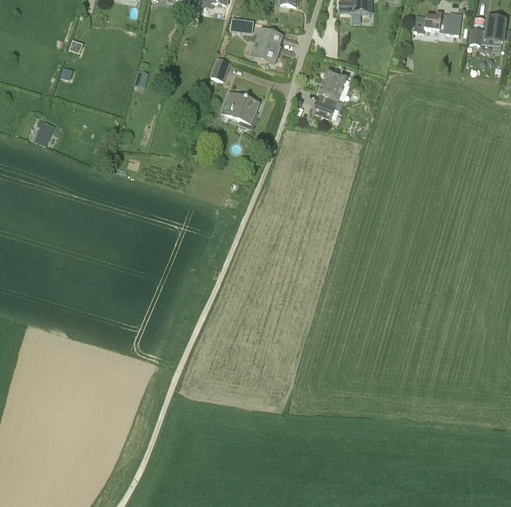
[(227,5),(227,0),(203,0),(202,6),(214,8),(214,3),(227,5)]
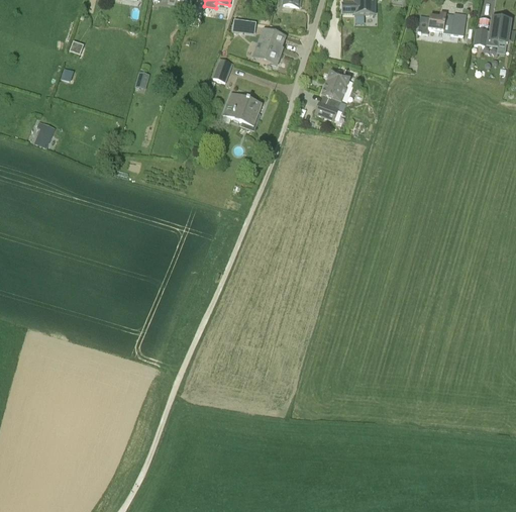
[(355,0),(355,1),(342,1),(342,11),(354,11),(354,13),(375,13),(375,0),(355,0)]
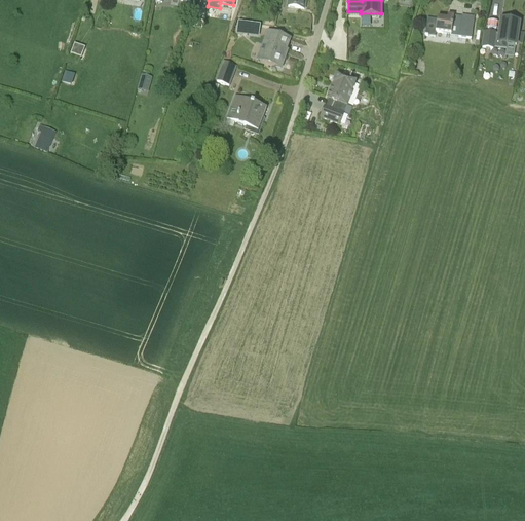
[(473,35),(475,24),(476,13),(462,11),(462,14),(455,13),(455,12),(449,11),(448,15),(439,14),(438,15),(428,14),(427,25),(426,31),(437,33),(437,28),(452,30),(452,32),(473,35)]
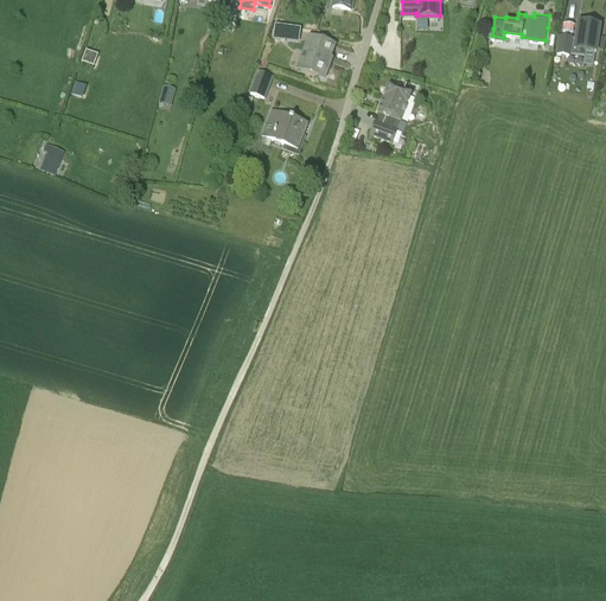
[(557,49),(557,50),(569,51),(585,52),(586,46),(595,48),(600,21),(580,18),(578,34),(560,32),(557,49)]
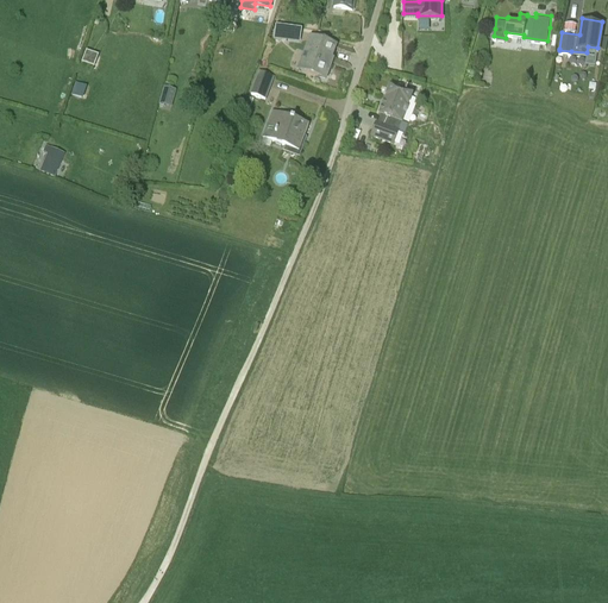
[(348,27),(361,30),(362,23),(349,20),(348,27)]
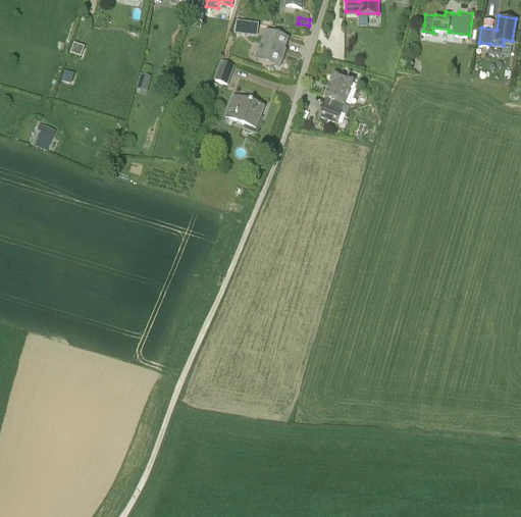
[(257,34),(258,23),(248,21),(246,33),(257,34)]
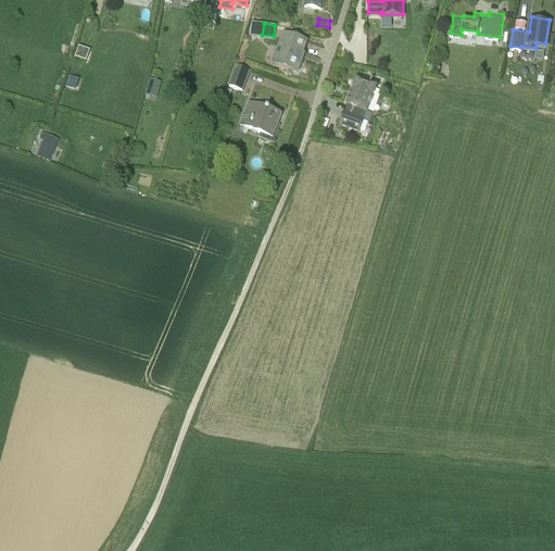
[(307,37),(294,33),(284,28),(273,59),(298,69),(303,55),(299,54),(301,50),(303,50),(307,37)]
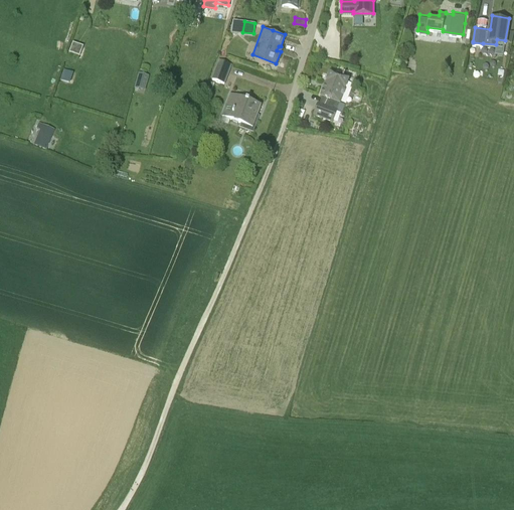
[(69,43),(80,47),(82,42),(82,41),(73,38),(72,37),(69,43)]
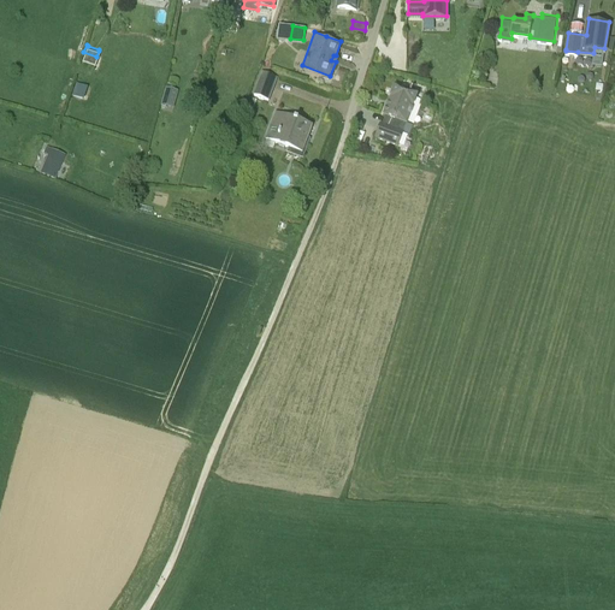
[(279,73),(262,67),(254,90),(270,96),(279,73)]
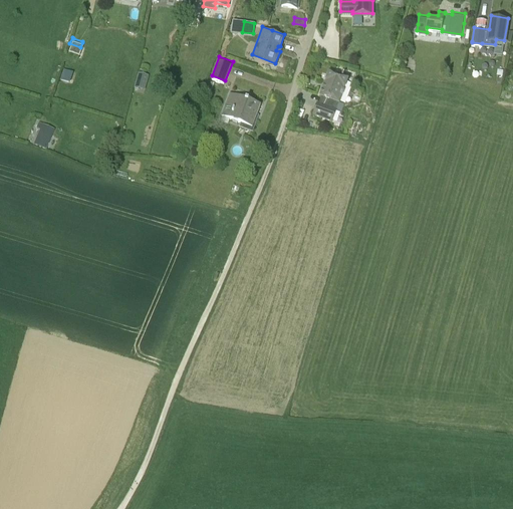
[(66,65),(62,75),(71,78),(75,68),(66,65)]
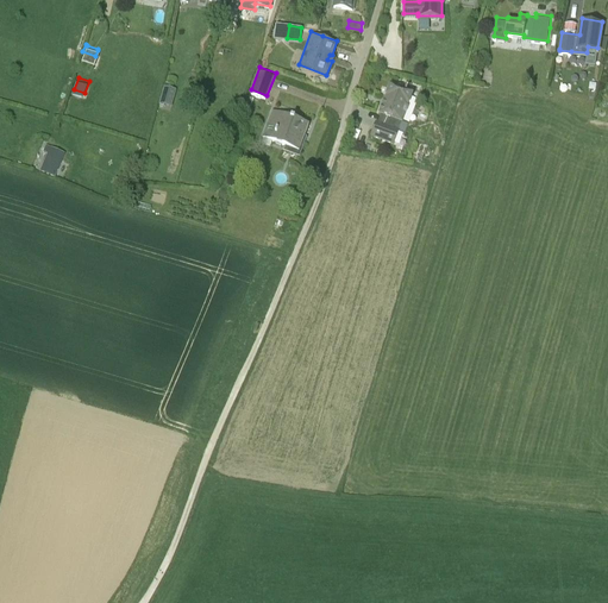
[(403,118),(414,88),(392,80),(381,110),(389,112),(387,121),(377,118),(373,131),(395,140),(401,126),(400,126),(402,118),(403,118)]
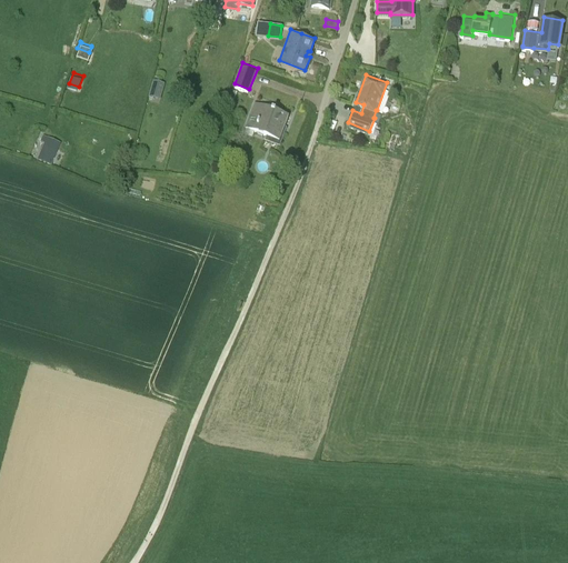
[(160,92),(163,80),(155,78),(150,90),(160,92)]
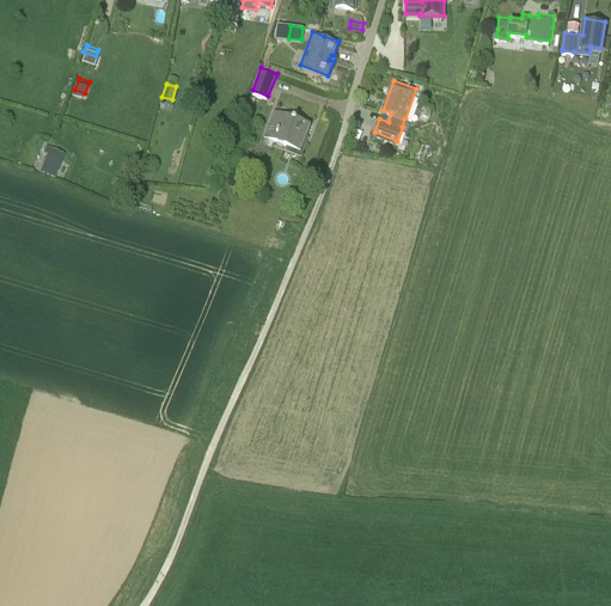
[(311,121),(294,114),(293,117),(276,111),(277,108),(275,108),(266,133),(267,134),(268,129),(276,133),(275,136),(301,147),(307,132),(310,133),(310,132),(307,130),(311,121)]
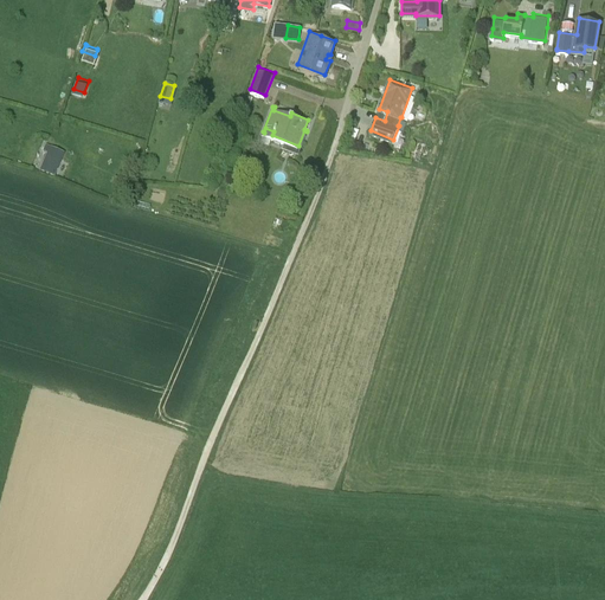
[(43,165),(51,142),(46,140),(38,162),(43,165)]
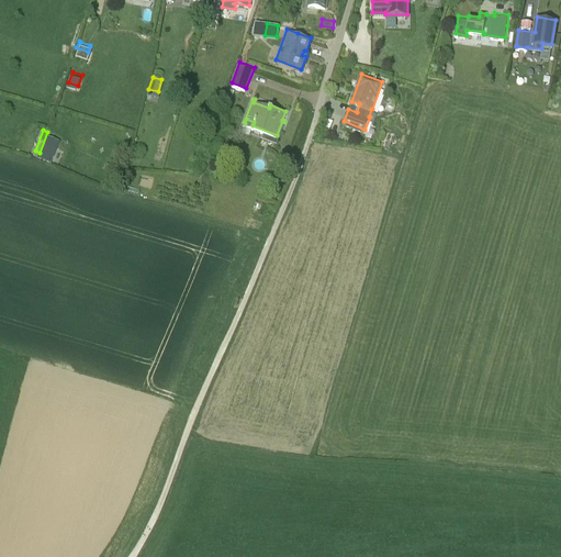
[(53,157),(60,136),(47,132),(40,153),(53,157)]
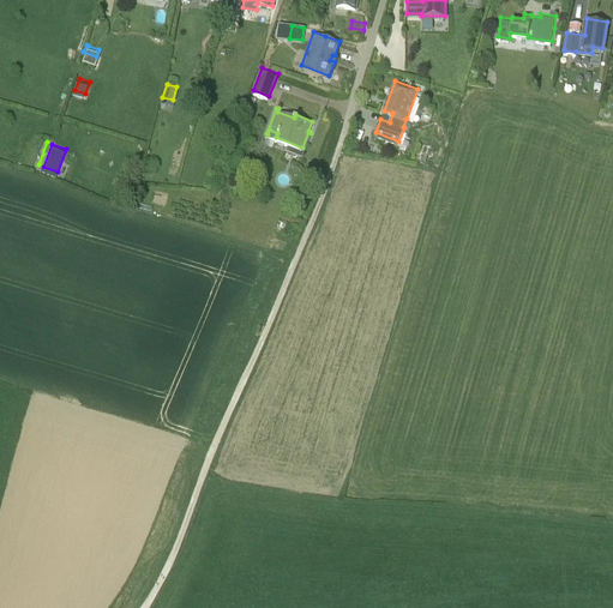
All buildings are outlined.
